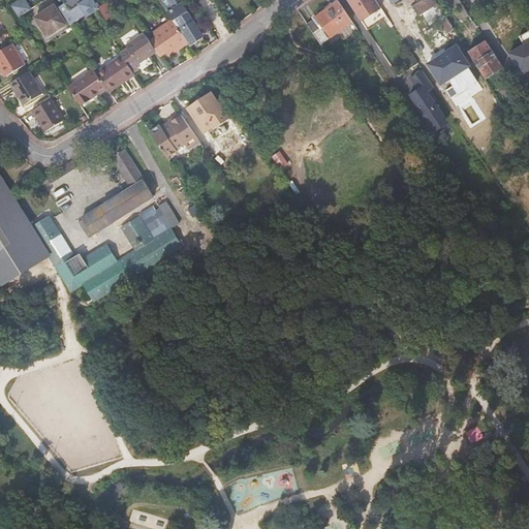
[(20,0),(11,5),(19,17),(31,8),(26,0),(20,0)]
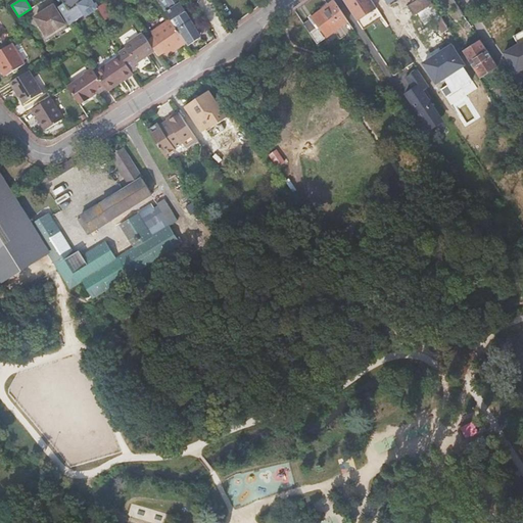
[(86,16),(97,9),(96,8),(91,0),(63,0),(62,1),(64,3),(58,7),(69,26),(86,15),(86,16)]
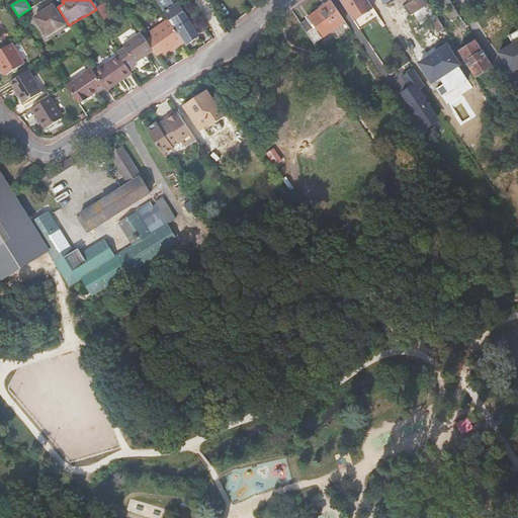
[(187,15),(176,0),(164,0),(166,1),(160,5),(168,18),(185,42),(186,46),(196,38),(194,35),(198,32),(193,24),(192,25),(190,22),(190,21),(190,19),(190,18),(189,18),(188,18),(187,18),(187,15)]
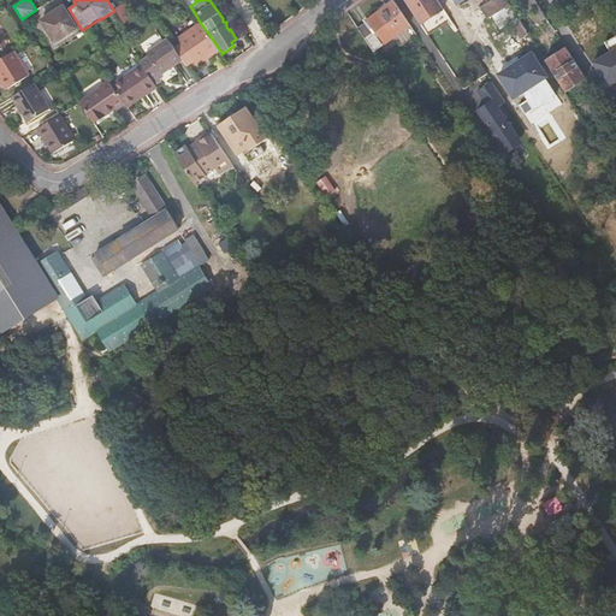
[(437,0),(403,0),(420,24),(443,10),(437,0)]
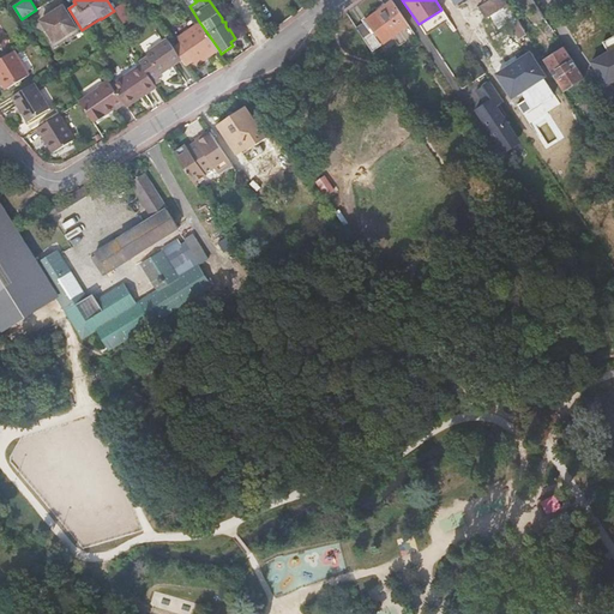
[(510,22),(516,17),(504,0),(488,0),(480,6),(486,17),(491,14),(499,28),(510,22)]
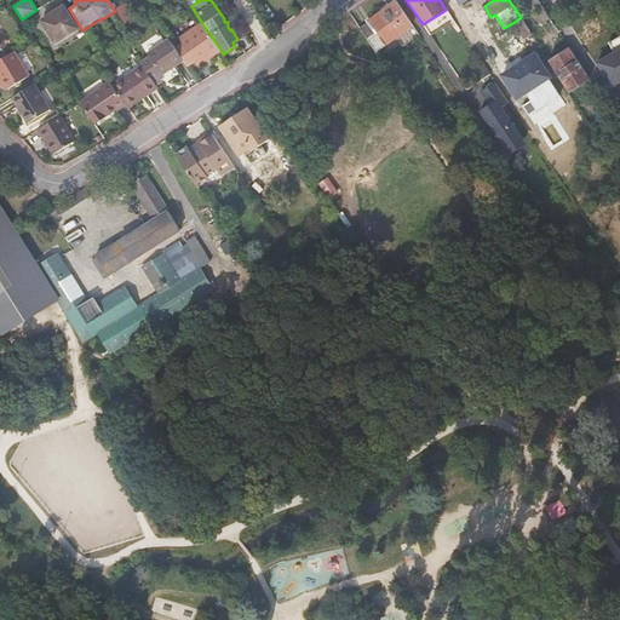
[(380,12),(396,36),(412,26),(396,1),(380,12)]
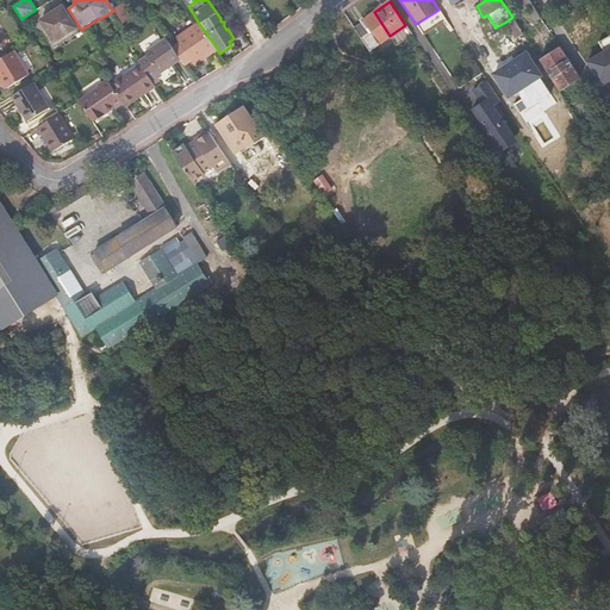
[(120,4),(112,10),(113,11),(122,24),(130,18),(120,4)]
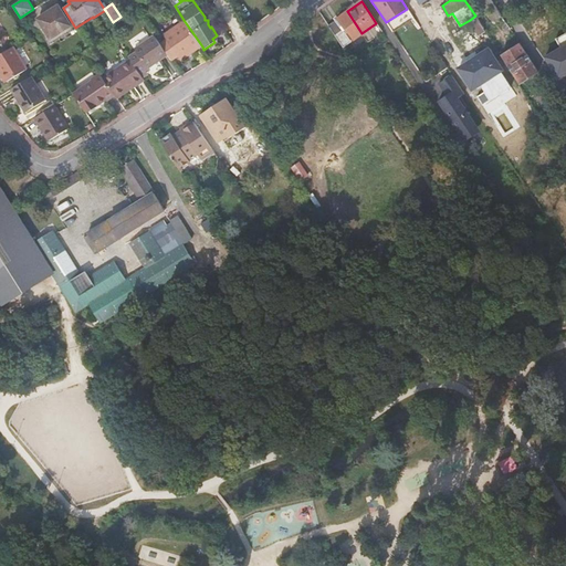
[(58,7),(38,20),(50,39),(70,27),(58,7)]
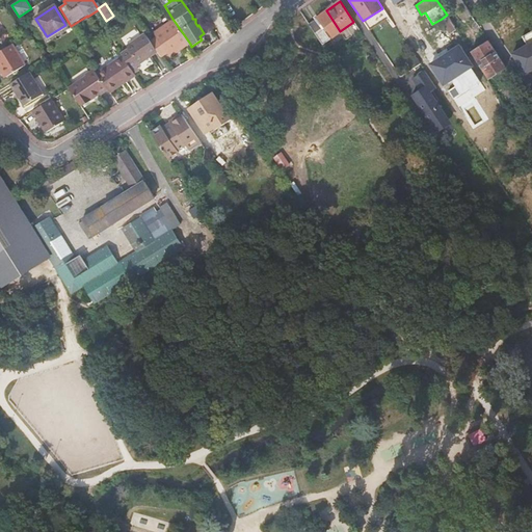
[(333,37),(340,31),(326,10),(318,18),(327,30),(333,37)]
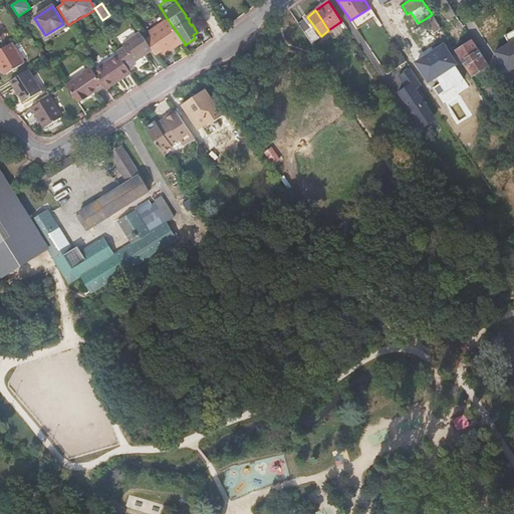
[(432,14),(427,18),(436,31),(441,27),(432,14)]
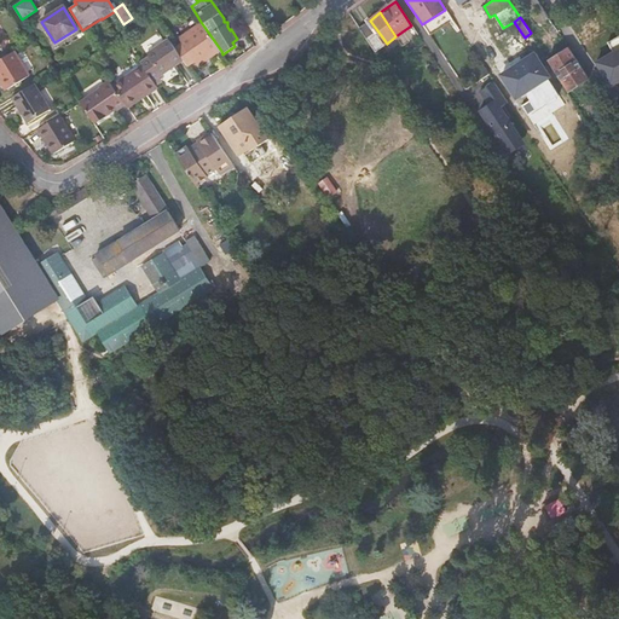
[(366,23),(377,38),(381,35),(370,21),(366,23)]
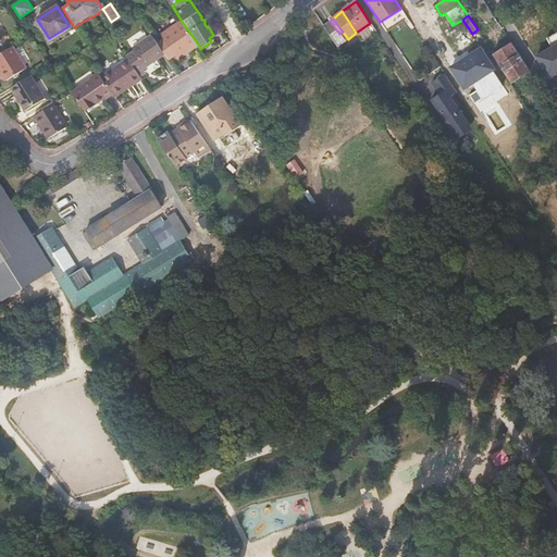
[(199,46),(181,20),(160,34),(163,38),(157,42),(165,54),(169,59),(174,56),(178,60),(199,46)]
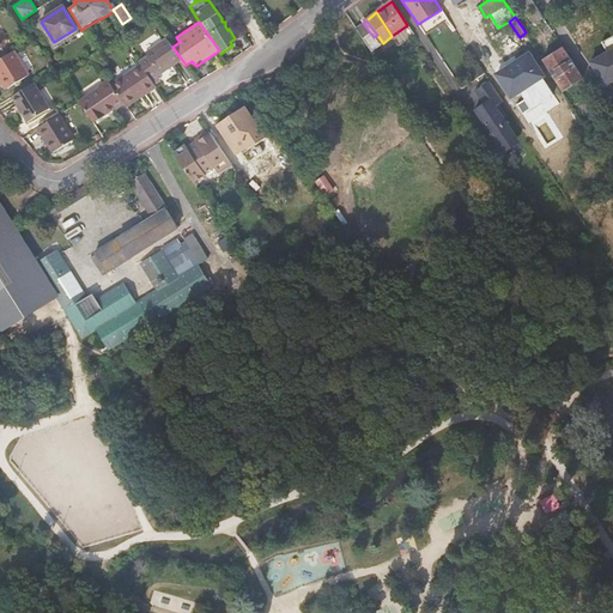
[(363,23),(356,29),(371,52),(380,46),(374,37),(363,23)]
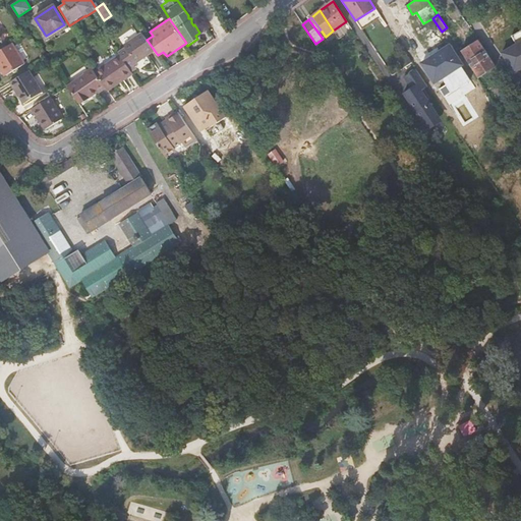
[(387,25),(395,39),(403,33),(395,20),(387,25)]
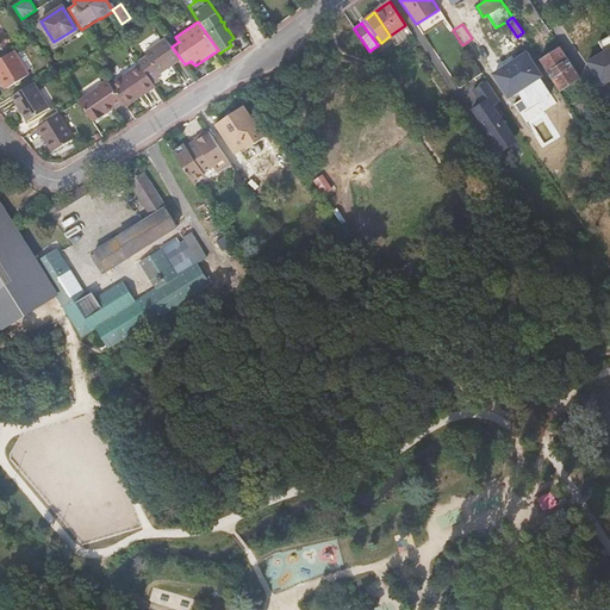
[(148,56),(139,61),(141,64),(151,80),(181,60),(172,47),(166,37),(144,51),(148,56)]
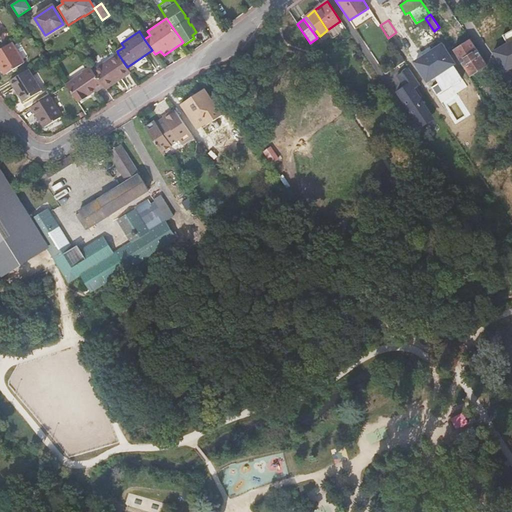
[(453,50),(470,76),(487,65),(470,40),(453,50)]
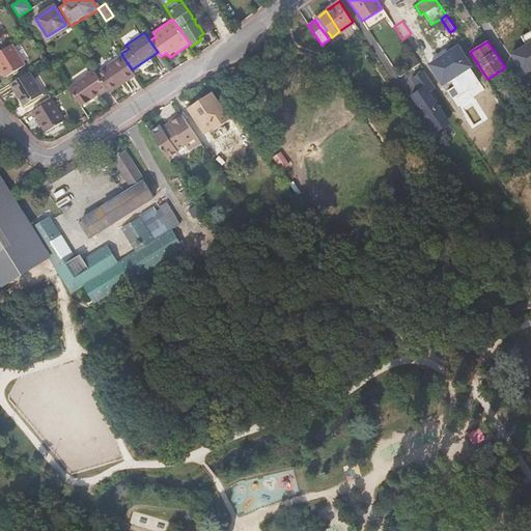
[(12,44),(0,52),(0,65),(6,76),(25,64),(12,44)]
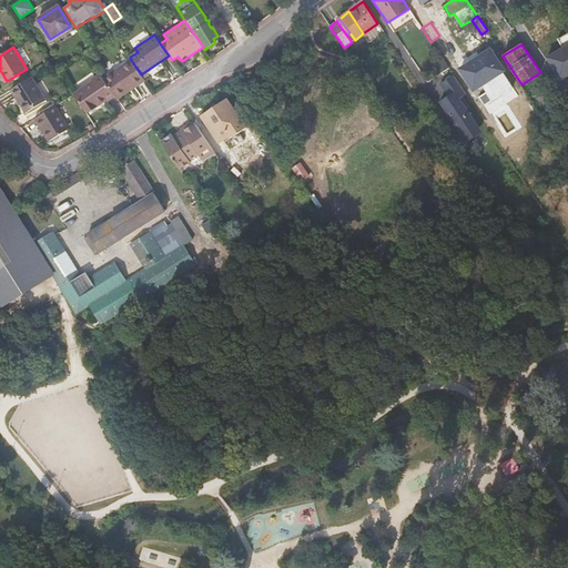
[(567,47),(548,59),(559,79),(567,73),(567,47)]
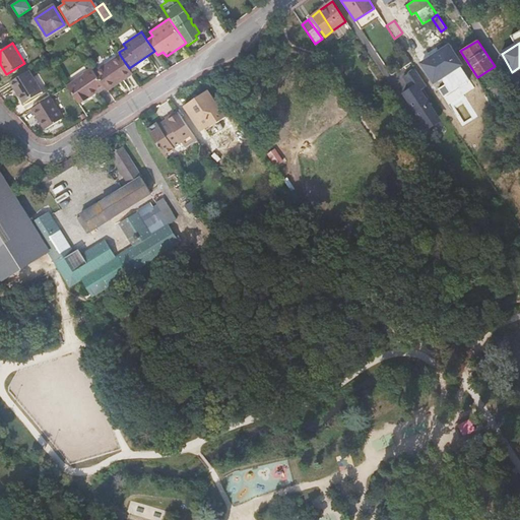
[(434,82),(461,64),(449,46),(421,64),(434,82)]
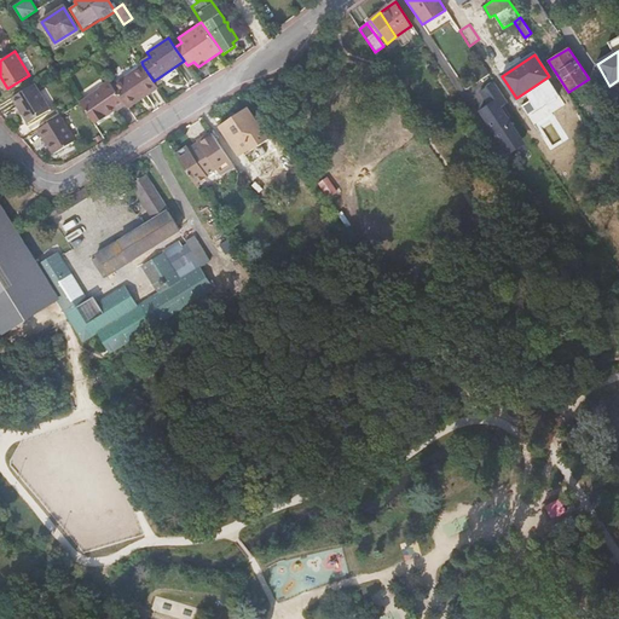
[(475,73),(480,80),(489,74),(481,64),(476,68),(479,70),(475,73)]
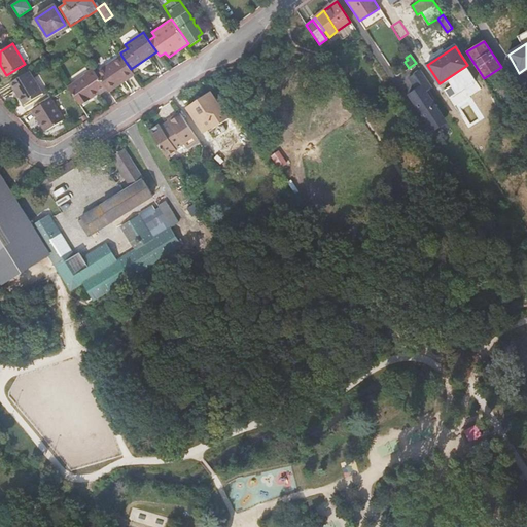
[(96,72),(105,86),(107,89),(123,78),(125,81),(134,74),(131,69),(121,56),(96,72)]
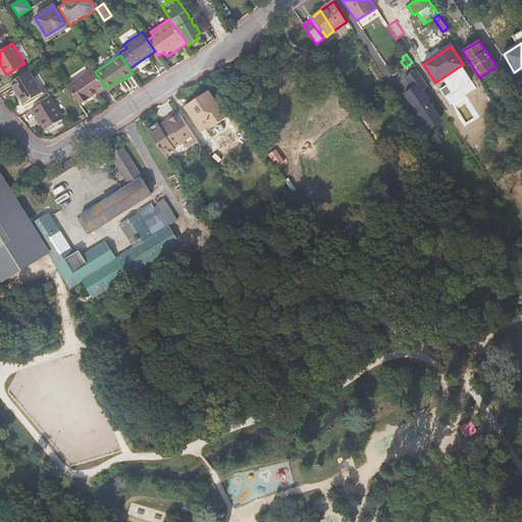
[(93,68),(67,87),(79,104),(104,86),(95,71),(93,68)]
